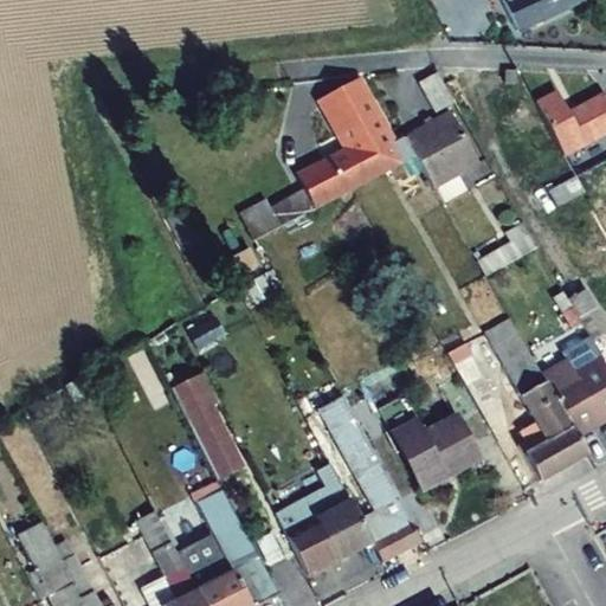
[(582,0),(501,0),(517,32),(582,0)]
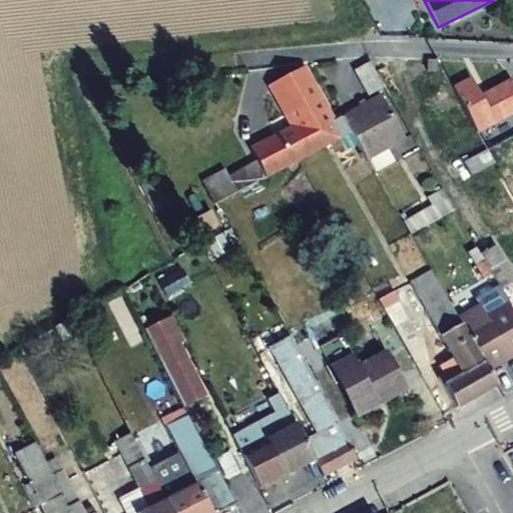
[(426,58),(426,71),(436,72),(437,58),(426,58)]
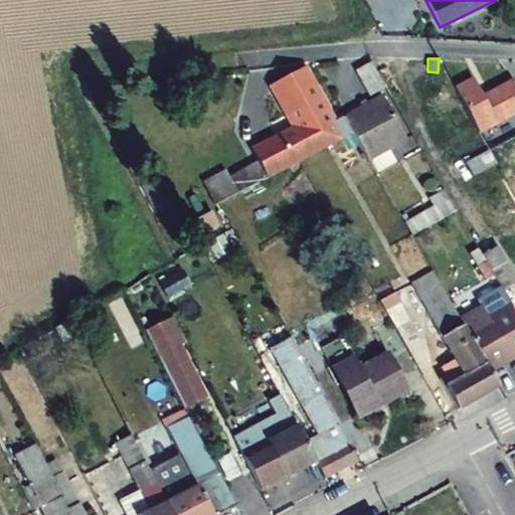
[(355,70),(368,95),(383,87),(370,62),(355,70)]
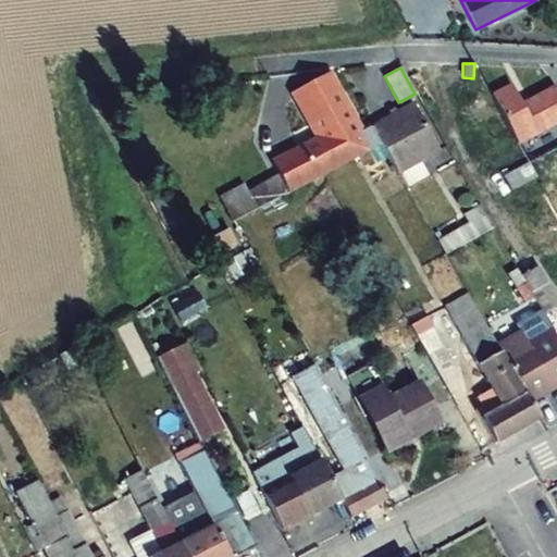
[(434,99),(418,71),(407,76),(423,104),(434,99)]
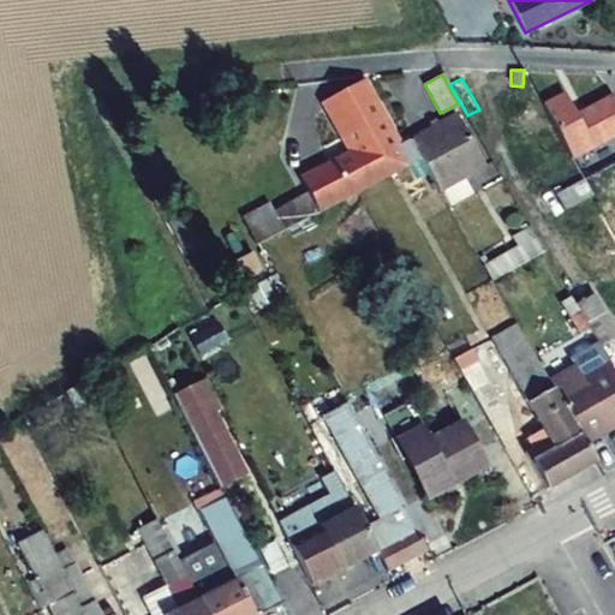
[(410,139),(399,145),(363,79),(323,101),(351,153),(302,180),(309,193),(272,214),(281,232),(421,159),(410,139)]
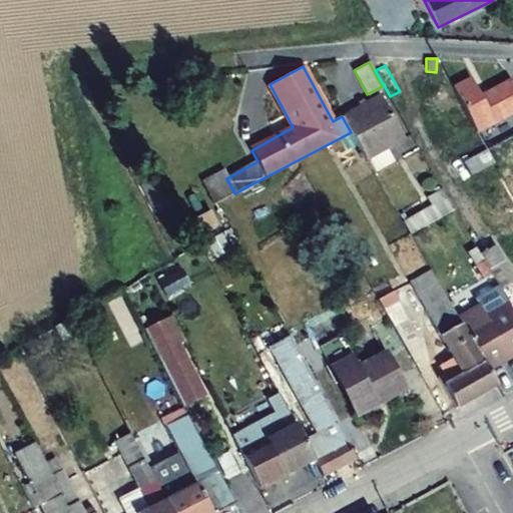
[(512,112),(512,82),(511,79),(480,96),(470,79),(453,88),(477,132),(512,112)]
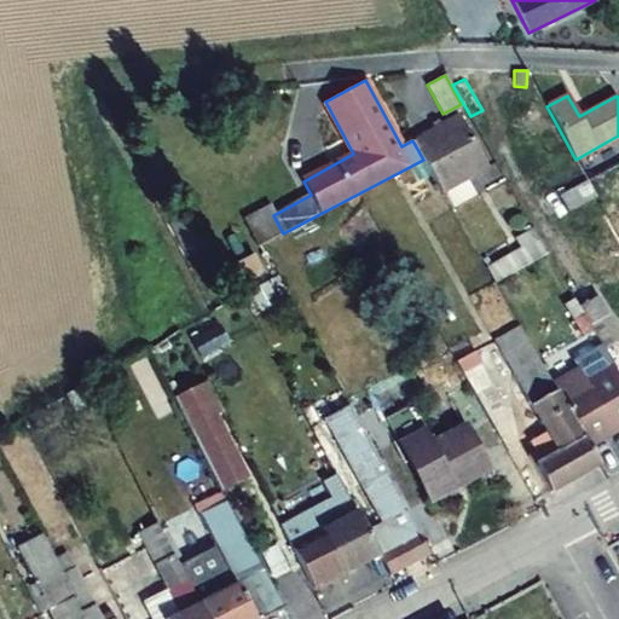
[(466,178),(487,166),(458,115),(412,140),(423,160),(441,191),(466,178)]
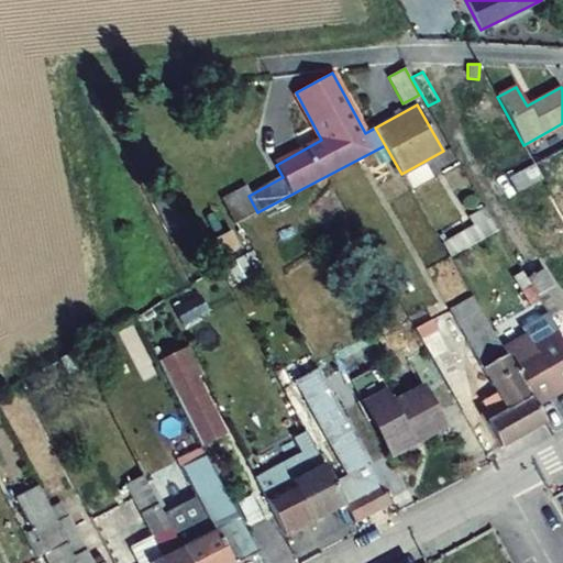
[(500,157),(507,169),(521,162),(515,150),(500,157)]
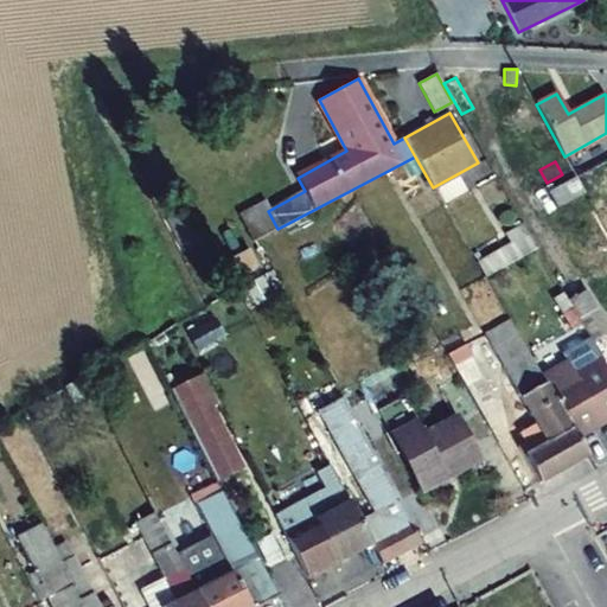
[(441,203),(465,190),(457,174),(433,187),(441,203)]
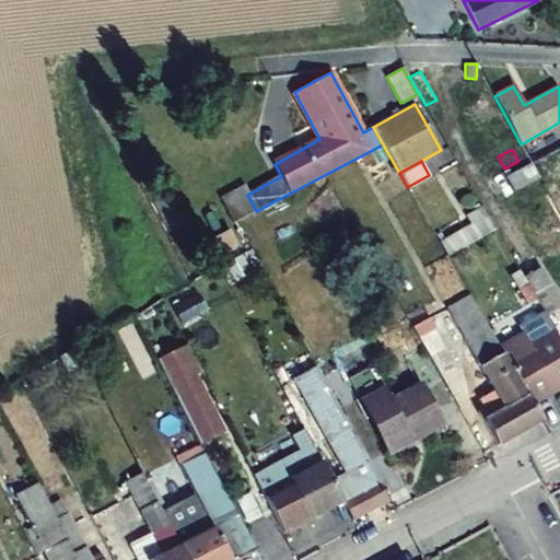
[(514,193),(539,178),(531,163),(505,177),(514,193)]
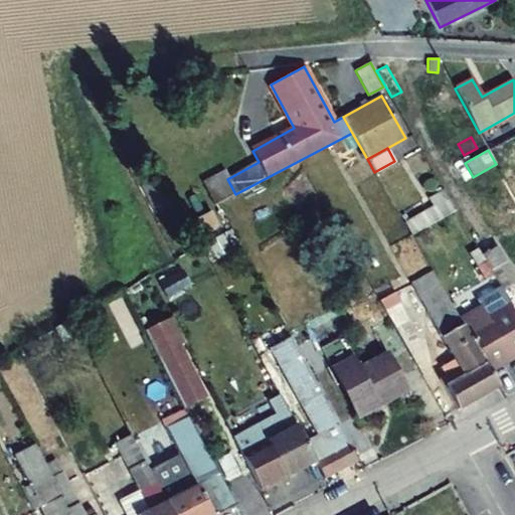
[(227,179),(224,173),(206,182),(218,203),(235,194),(227,179)]
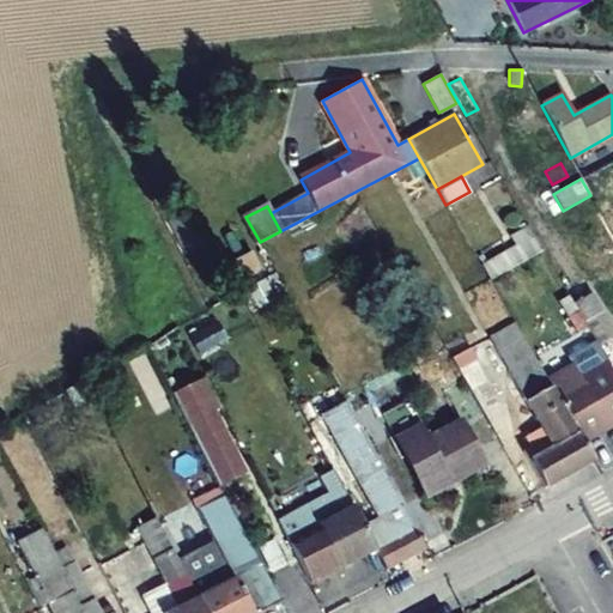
[(258,243),(260,242),(246,217),(244,218),(258,243)]
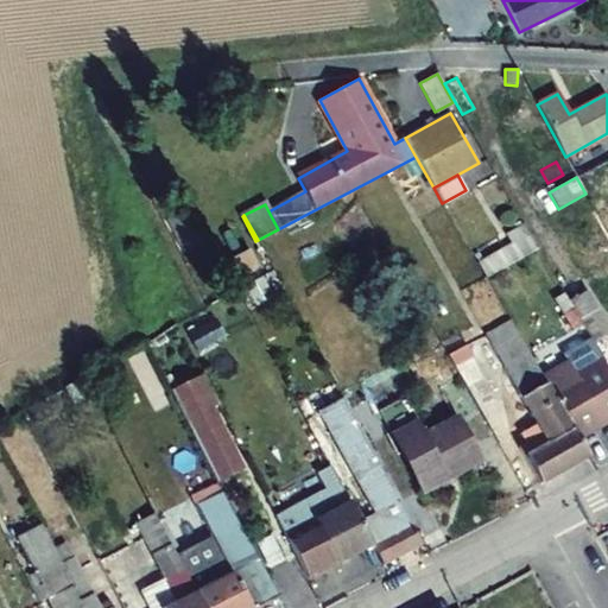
[(358,246),(367,240),(356,221),(347,226),(358,246)]
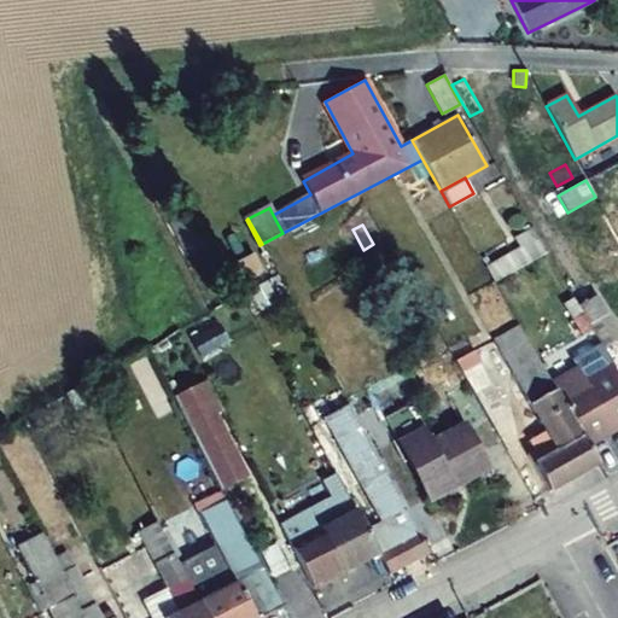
[(548,254),(532,228),(514,238),(520,248),(484,268),(494,284),(548,254)]
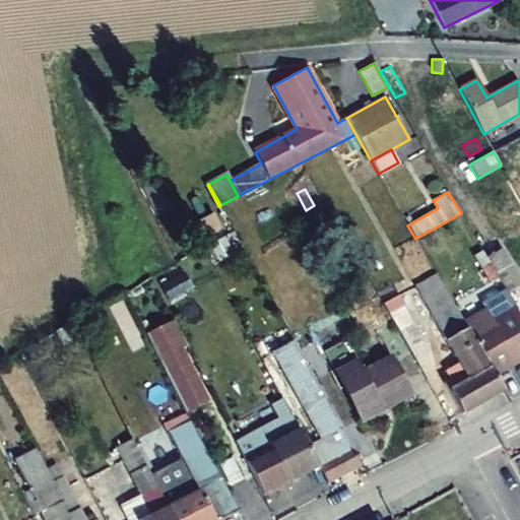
[(519,280),(502,249),(486,257),(491,264),(499,277),(515,308),(519,315),(519,280)]
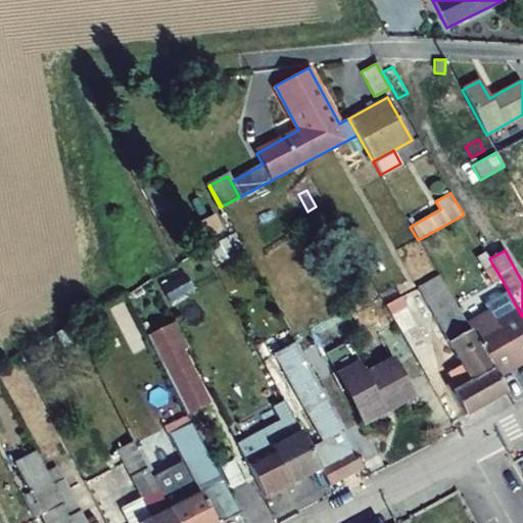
[(167,284),(184,275),(179,265),(151,280),(161,298),(172,293),(167,284)]
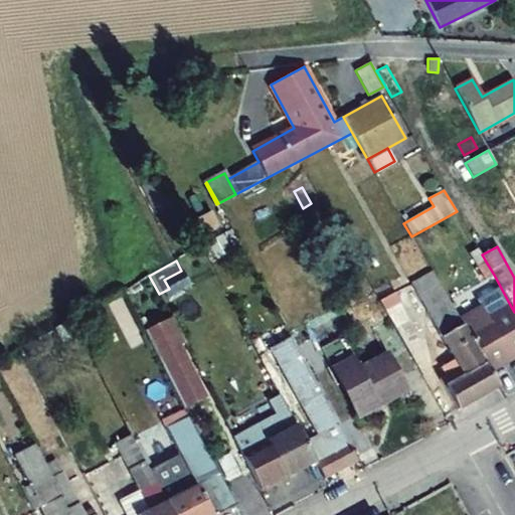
[(485,280),(494,275),(486,262),(477,267),(485,280)]
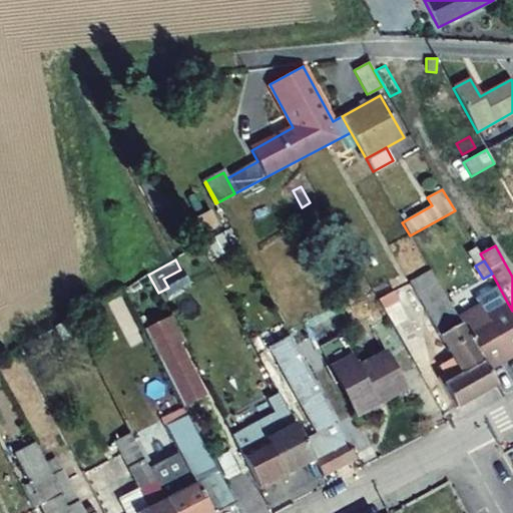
[(456,409),(496,385),(488,370),(458,318),(431,271),(409,283),(453,359),(439,367),(444,375),(438,378),(456,409)]
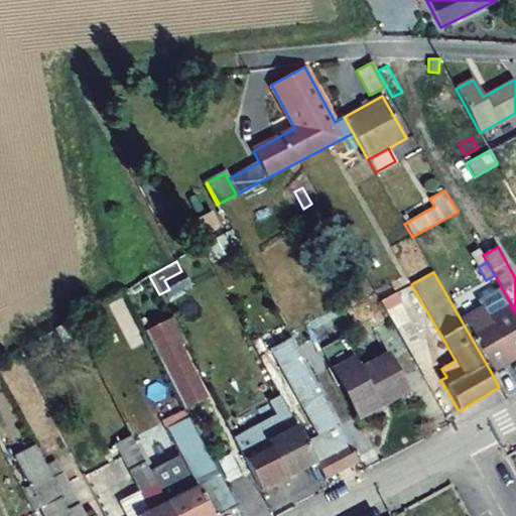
[(420,372),(435,364),(395,293),(380,301),(420,372)]
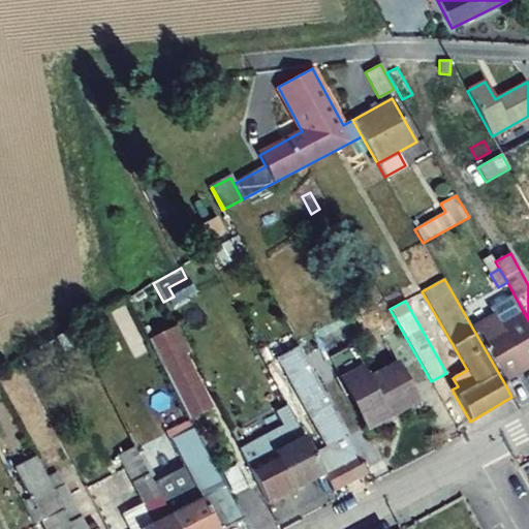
[(528,320),(524,313),(500,327),(494,315),(472,328),(503,381),(528,366),(528,320)]
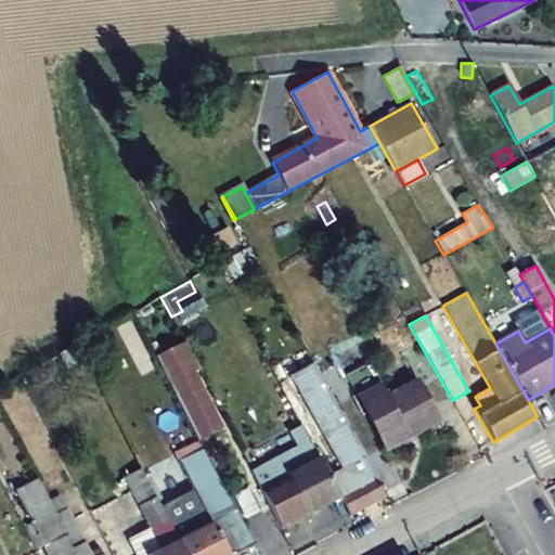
[(198,440),(223,428),(194,372),(198,370),(184,343),(156,357),(198,440)]
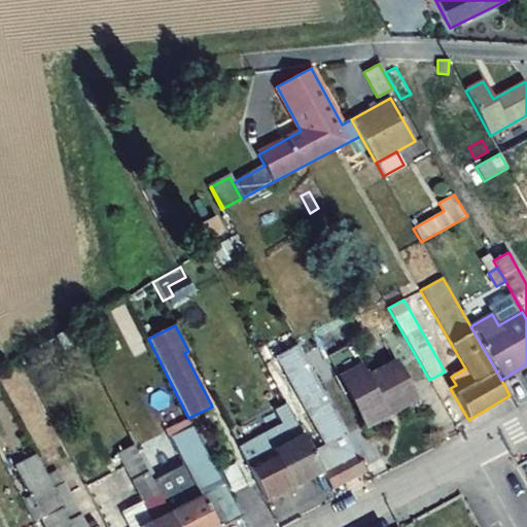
[(367,471),(297,345),(276,356),(325,446),(316,451),(326,470),(337,488),(367,471)]
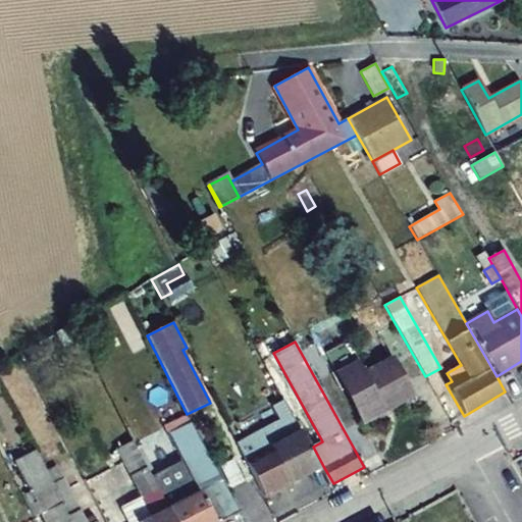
[(336,375),(363,423),(412,397),(392,360),(363,376),(357,365),(336,375)]
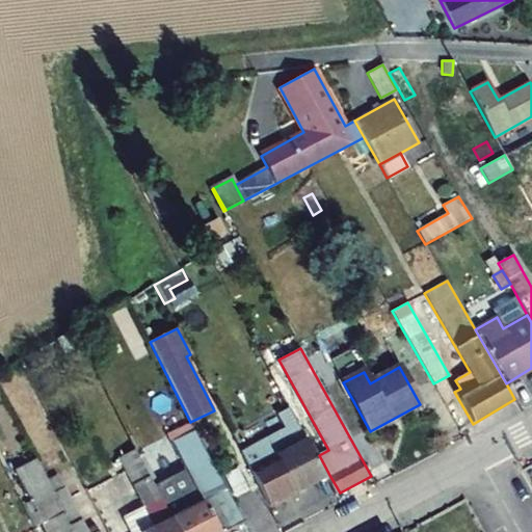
[(277,415),(285,428),(240,451),(270,507),(325,477),(315,457),(289,408),(277,415)]
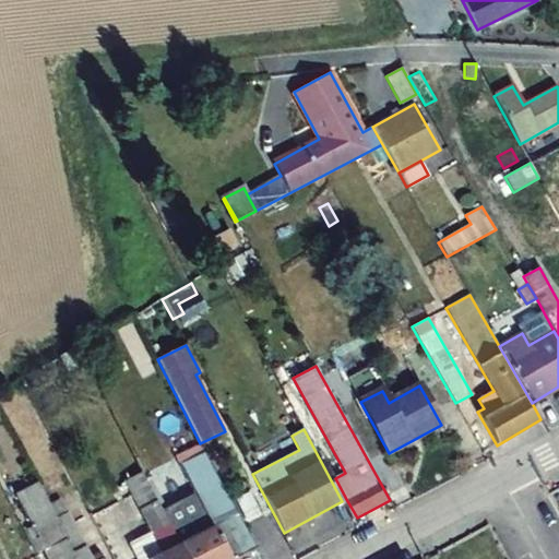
[(186,558),(237,558),(256,550),(201,447),(177,459),(194,495),(167,508),(151,477),(145,479),(186,558)]
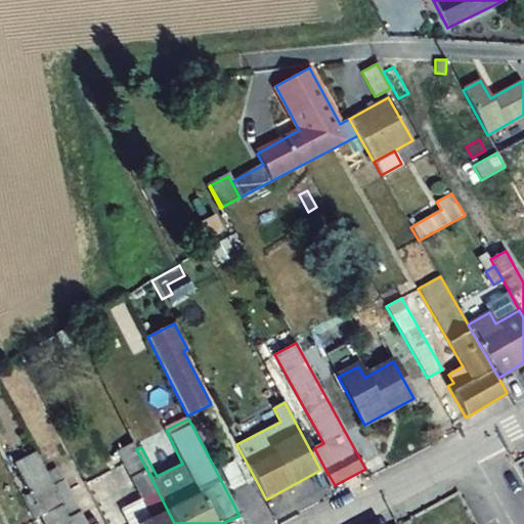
[(143,500),(151,519),(140,523),(174,523),(136,449),(133,443),(118,451),(143,500)]
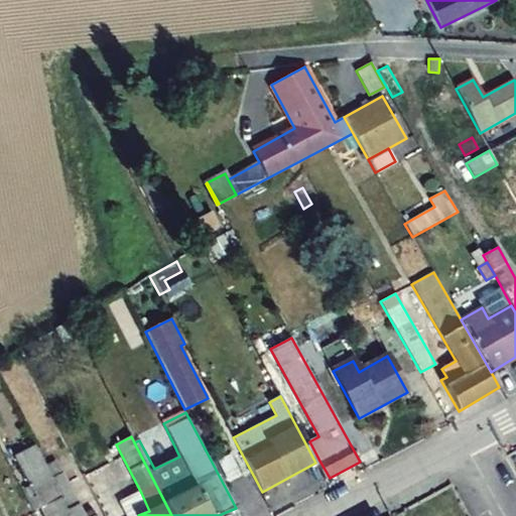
[(315,463),(319,461),(309,441),(305,443),(315,463)]
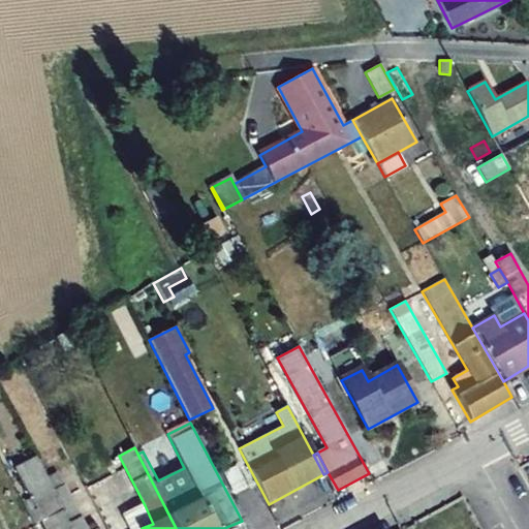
[(41,521),(40,521),(44,528),(70,528),(44,478),(34,458),(14,468),(30,498),(41,521)]
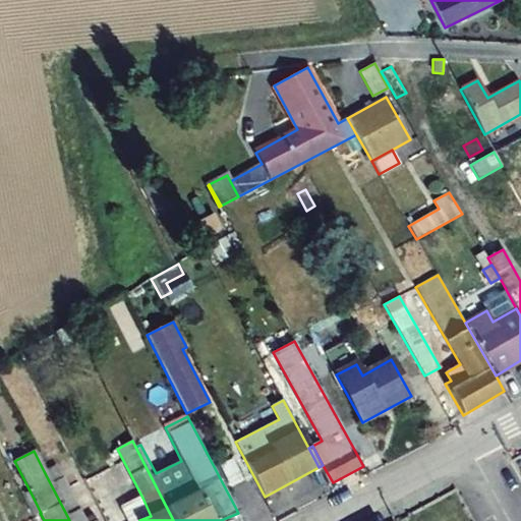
[(69,520),(96,520),(94,520),(84,520),(83,519),(56,465),(44,471),(69,520)]
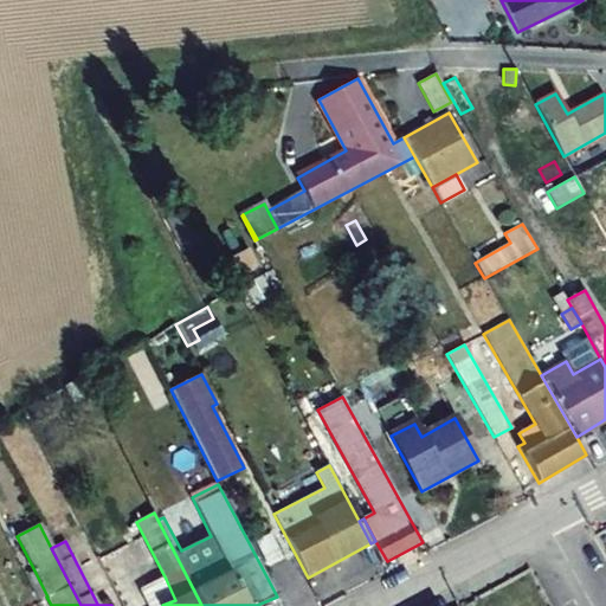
[(47,597),(34,571),(26,575),(39,600),(46,597),(47,597)]
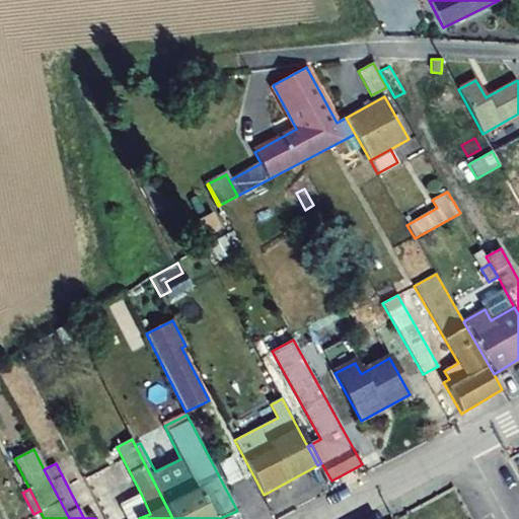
[(142,496),(128,503),(135,518),(139,518),(150,514),(142,496)]
